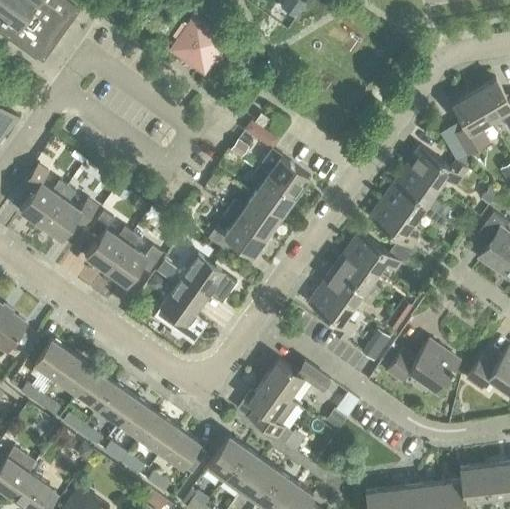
[(0,0),(0,30),(0,31),(43,61),(79,11),(63,0),(0,0)]
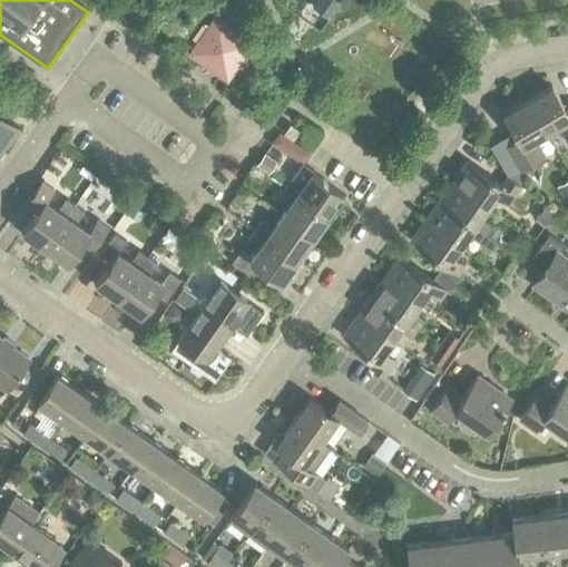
[(319,0),(313,9),(331,21),(342,5),(334,0),(319,0)]
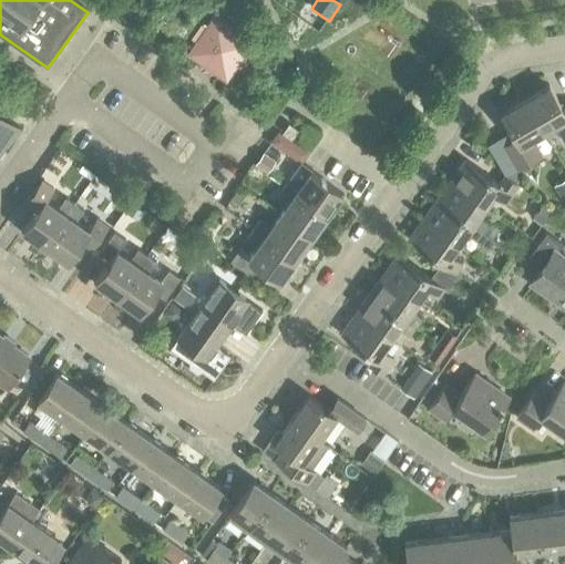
[(255,44),(215,16),(206,29),(202,26),(192,40),(196,43),(187,55),(227,84),(236,71),(240,74),(250,60),(246,57),(255,44)]
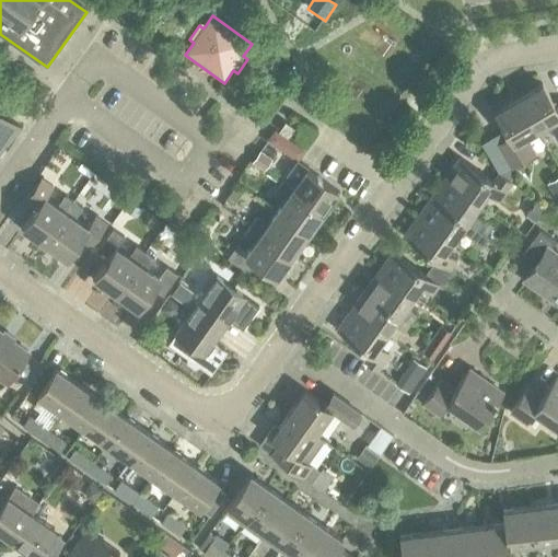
[(544,86),(520,101),(537,131),(549,125),(557,138),(557,111),(544,86)]
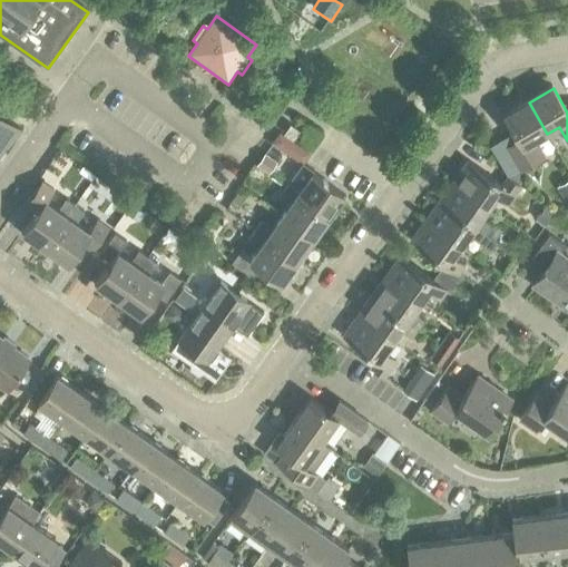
[(547,134),(529,103),(505,117),(519,143),(508,149),(521,173),(546,158),(536,140),(547,134)]
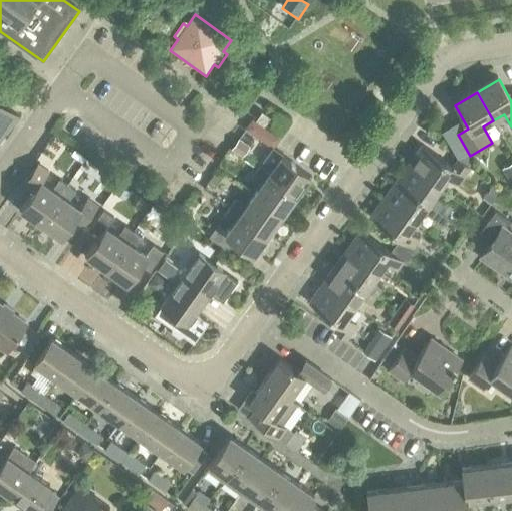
[(0,138),(16,115),(0,103),(0,138)]
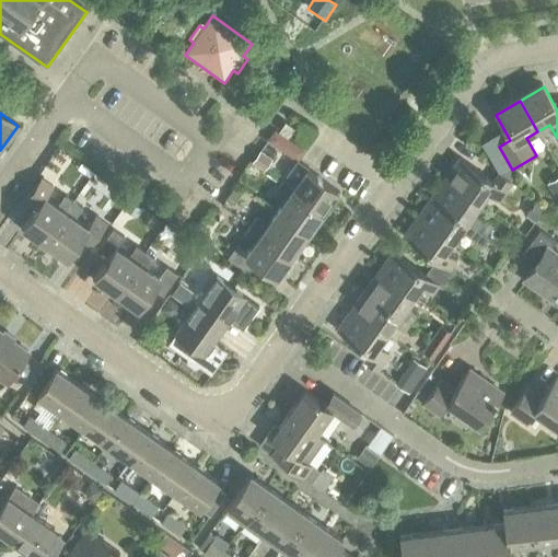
[(282,127),(277,137),(286,142),(292,134),(282,127)]
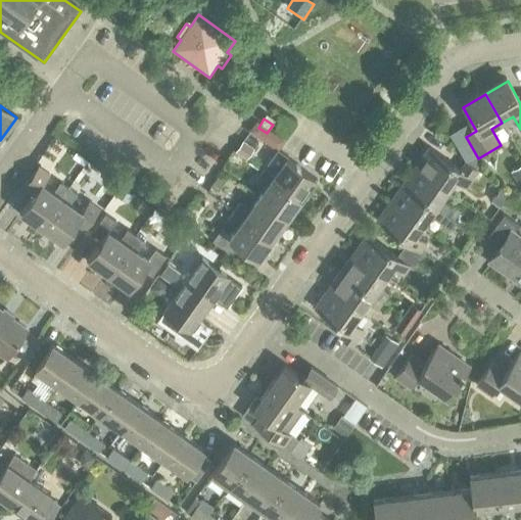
[(253,128),(249,134),(255,138),(259,132),(262,130),(257,128),(254,126),(253,128)]
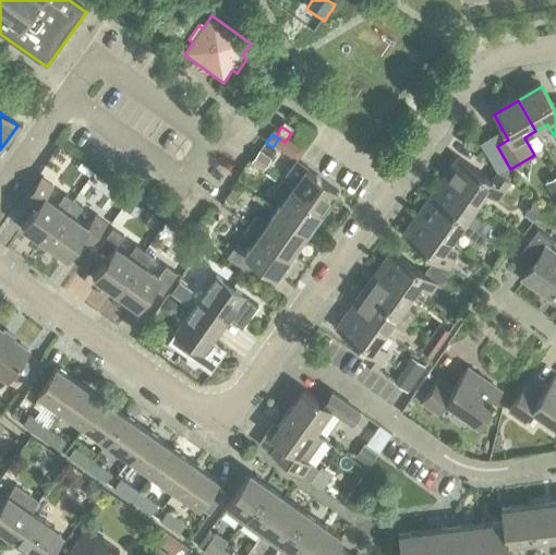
[(258,154),(250,166),(262,173),(269,163),(258,154)]
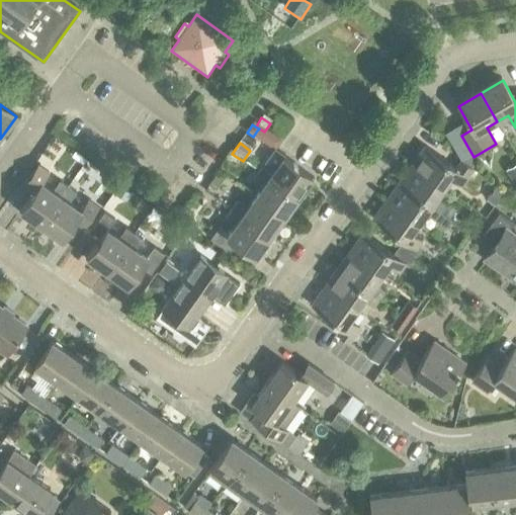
[(425,149),(412,167),(444,190),(451,181),(461,188),(473,172),(461,163),(456,171),(425,149)]
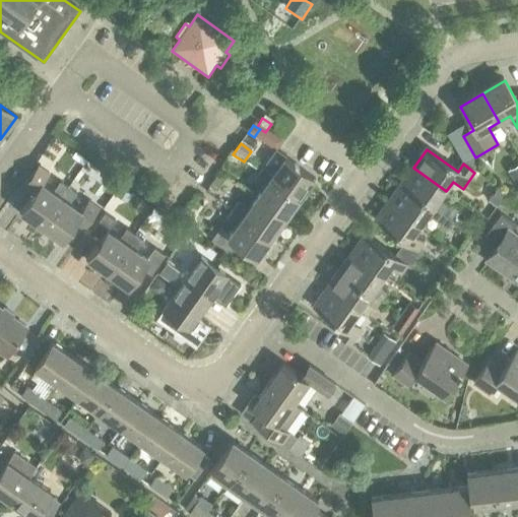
[(265,165),(259,173),(298,200),(308,186),(311,187),(315,181),(283,159),(284,157),(275,150),(265,165)]
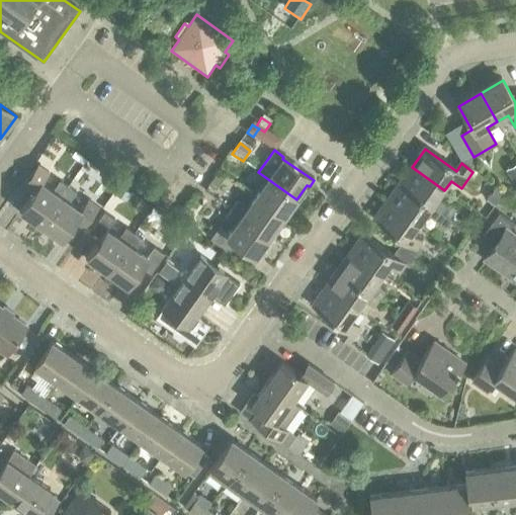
[(412,167),(399,185),(442,216),(442,215),(447,207),(437,200),(444,190),(412,167)]
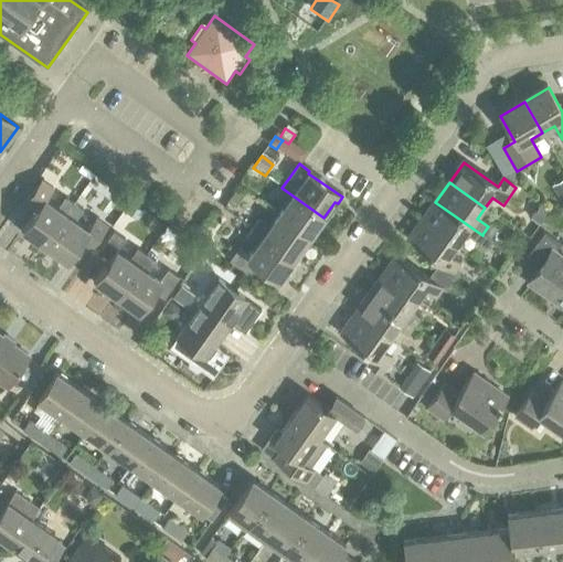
[(30,237),(45,248),(75,207),(66,200),(59,211),(46,202),(54,191),(42,183),(27,204),(38,212),(21,234),(28,240),(30,237)]
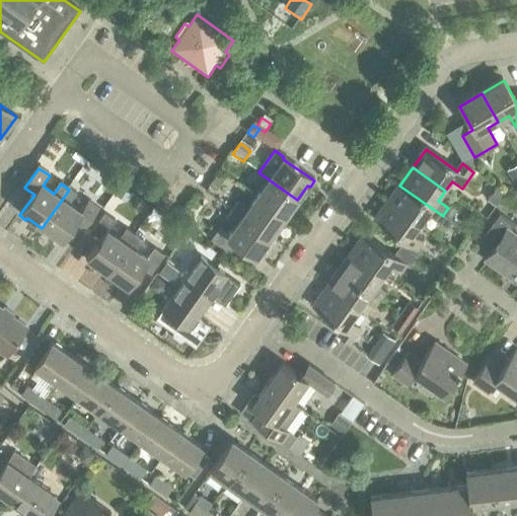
[(263,188),(255,199),(286,221),(291,215),(288,213),(297,200),(259,172),(253,180),(263,188)]
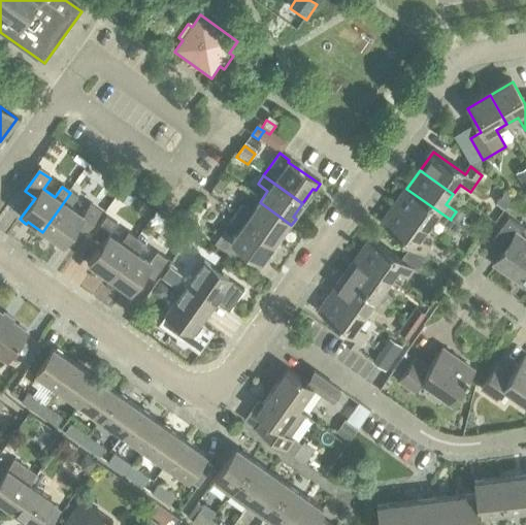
[(406,189),(394,206),(427,230),(434,221),(455,236),(460,228),(450,221),(451,220),(406,189)]
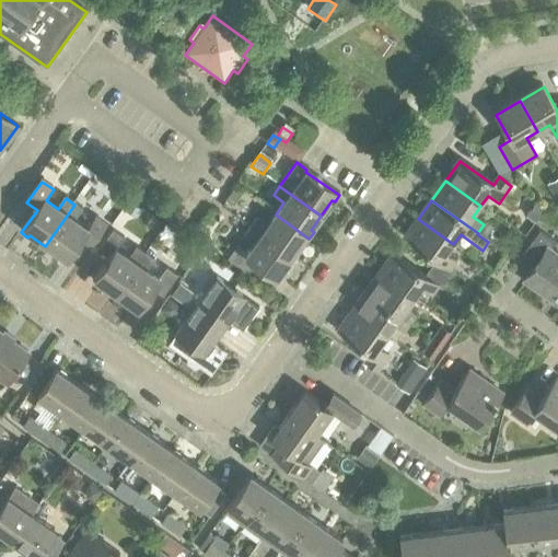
[(132,202),(126,212),(130,216),(138,215),(141,209),(132,202)]
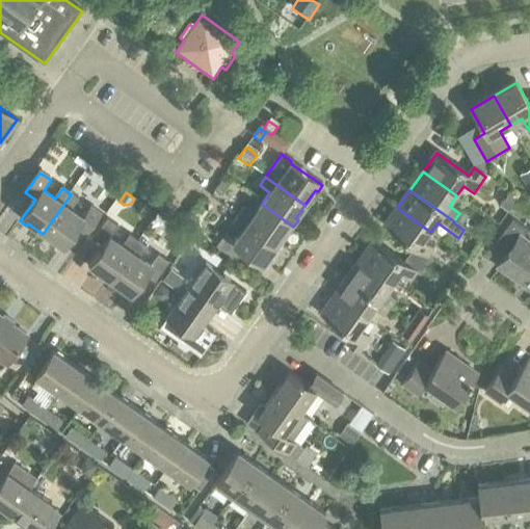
[(503,205),(512,211),(521,199),(511,192),(503,205)]
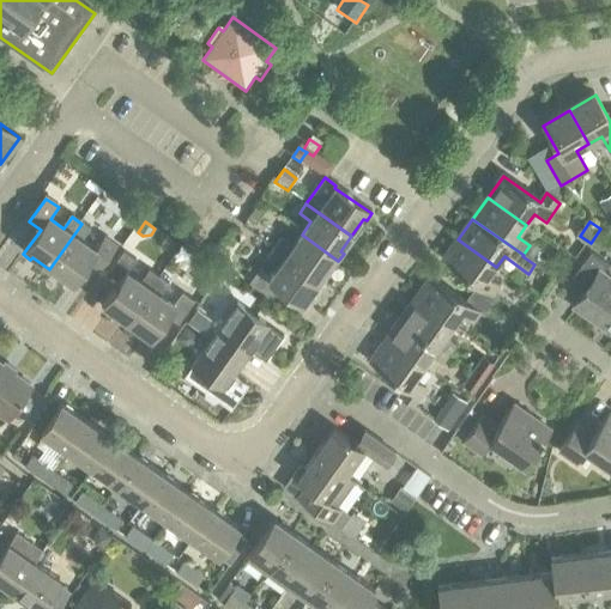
[(82,224),(49,269),(65,280),(64,282),(71,288),(89,265),(100,272),(116,249),(104,239),(96,251),(83,242),(91,231),(82,224)]
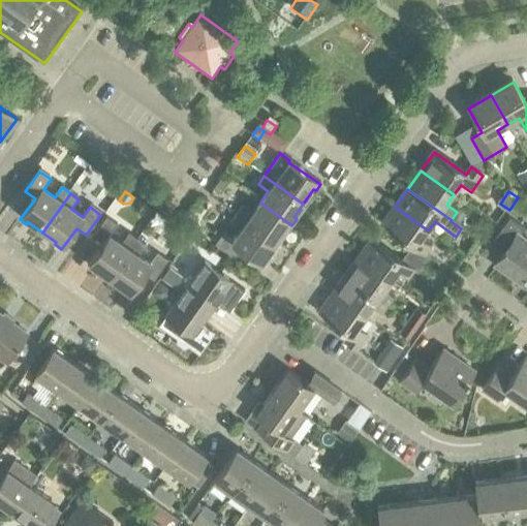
[(242,208),(236,216),(275,244),(284,229),(287,231),(291,225),(260,203),(251,215),(242,208)]
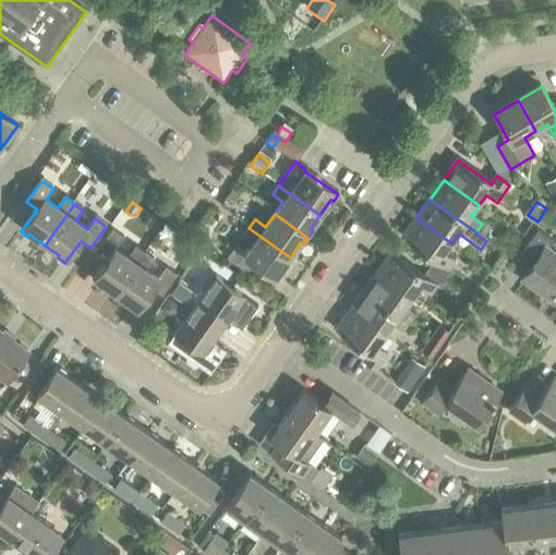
[(435,262),(430,269),(447,282),(452,274),(448,270),(455,262),(444,254),(451,243),(417,218),(402,238),(435,262)]
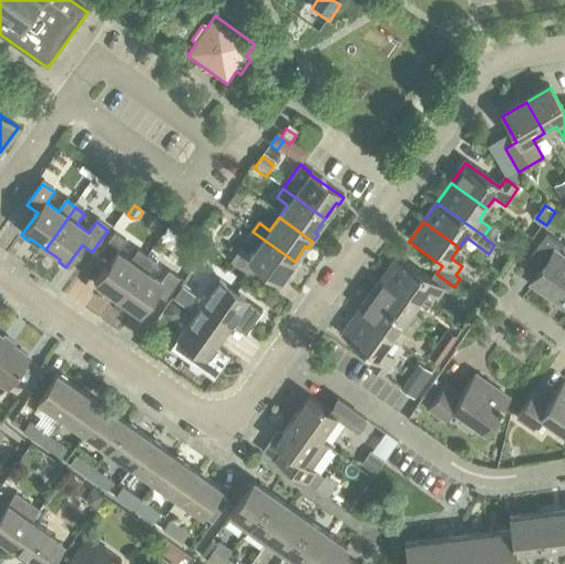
[(490,227),(484,235),(493,241),(500,233),(491,226),(490,227)]
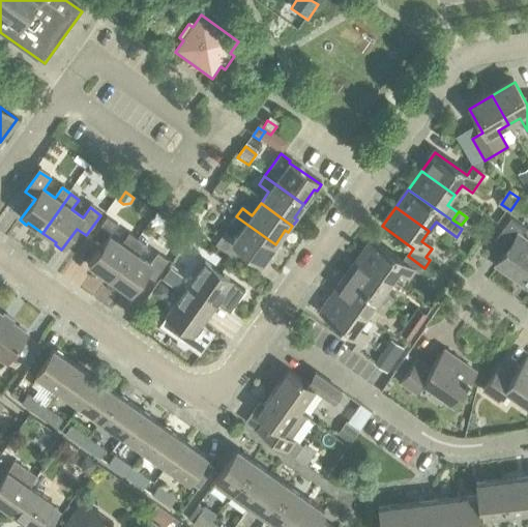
[(275,244),(236,216),(230,226),(240,232),(232,243),(223,236),(214,247),(235,261),(241,251),(264,267),(268,260),(266,258),(275,244)]
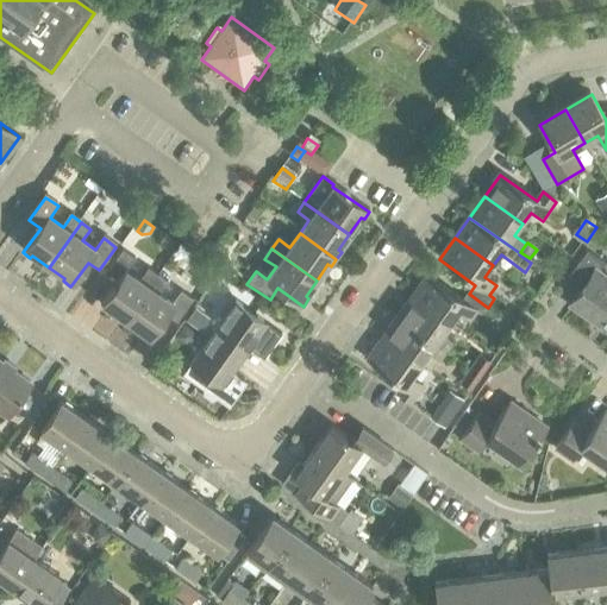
[(110,310),(126,322),(158,277),(149,270),(141,282),(129,273),(137,262),(123,252),(106,275),(118,283),(101,308),(108,314),(110,310)]
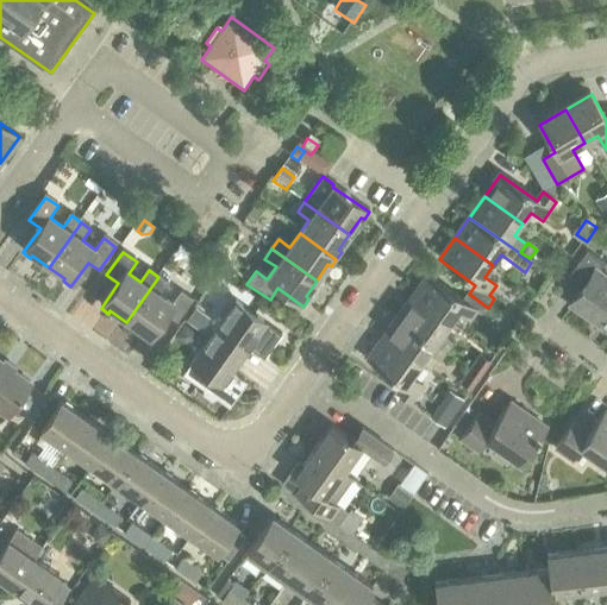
[(582,295),(571,309),(606,334),(606,281),(598,275),(604,265),(588,254),(567,284),(582,295)]
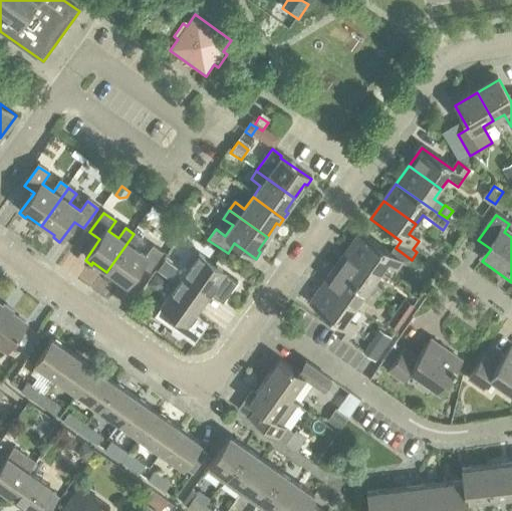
[(188,217),(182,226),(192,233),(195,229),(194,221),(188,217)]
